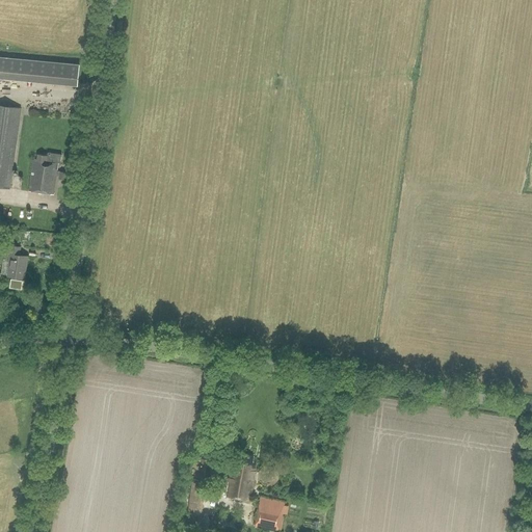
[(1,77),(84,84),(86,62),(3,55),(1,77)]
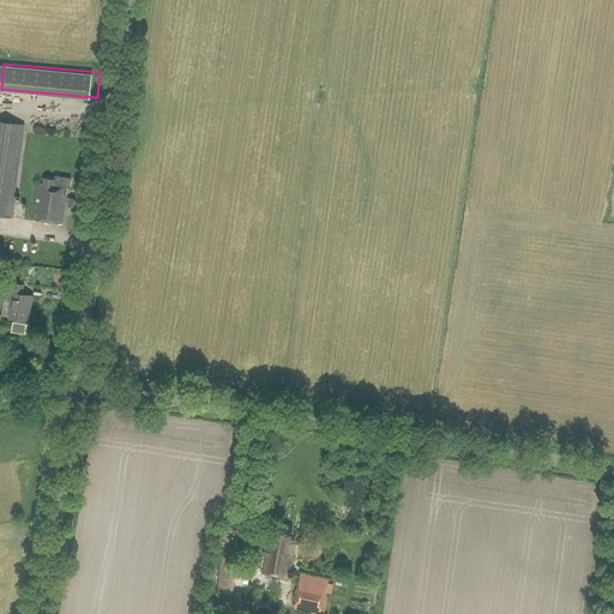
[(0,216),(12,218),(25,125),(0,121),(0,216)]
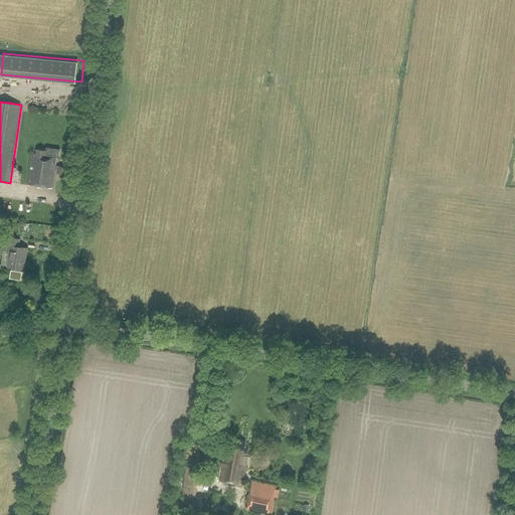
[(62,174),(63,167),(56,166),(57,158),(58,158),(59,150),(46,148),(46,151),(36,150),(36,154),(33,154),(28,185),(52,188),(54,170),(57,171),(57,174),(62,174)]
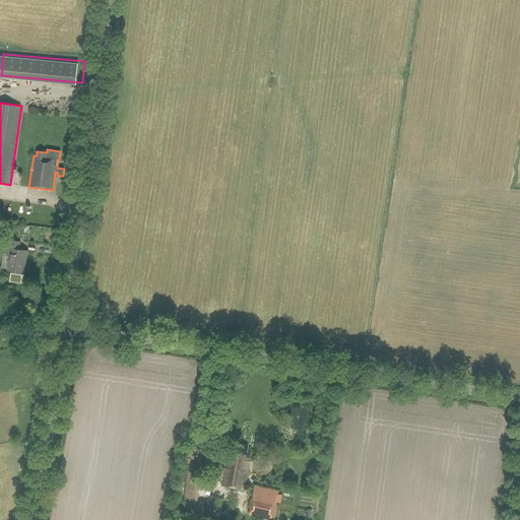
[(25,259),(26,250),(18,249),(19,242),(8,240),(7,253),(11,254),(9,269),(8,269),(7,270),(11,270),(11,273),(10,281),(21,283),(22,274),(21,274),(22,272),(23,272),(23,271),(22,271),(24,259),(25,259)]
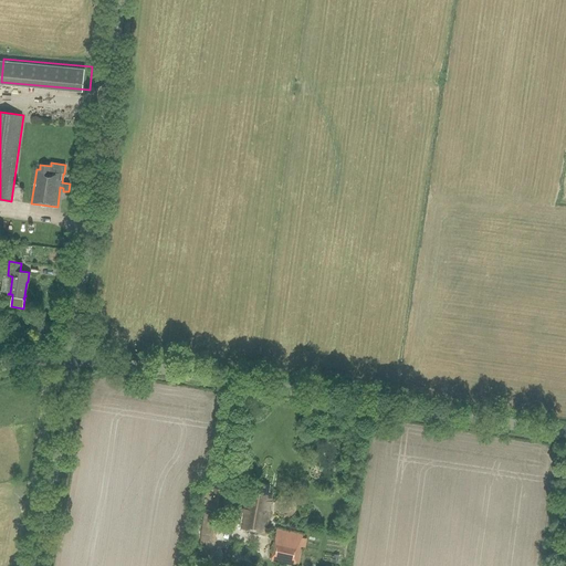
[(271,501),(272,492),(269,491),(270,485),(260,484),(259,490),(248,488),(247,496),(241,528),(265,533),(271,501)]
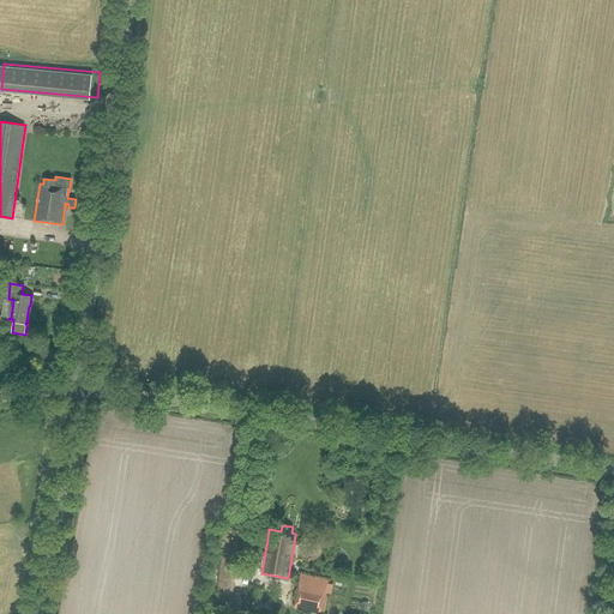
[(216,602),(232,603),(236,559),(222,557),(216,602)]
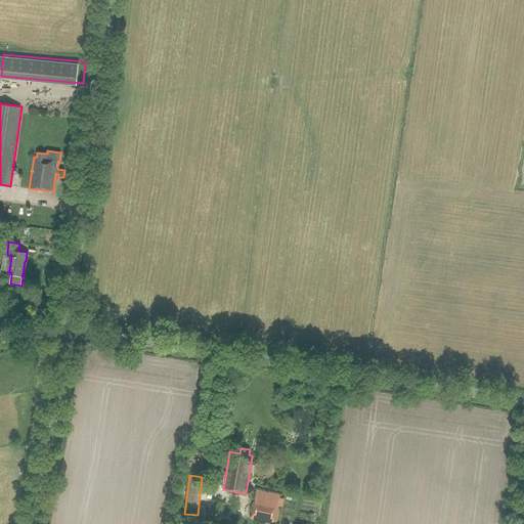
[(270,523),(275,523),(280,495),(257,490),(252,520),(270,523)]
